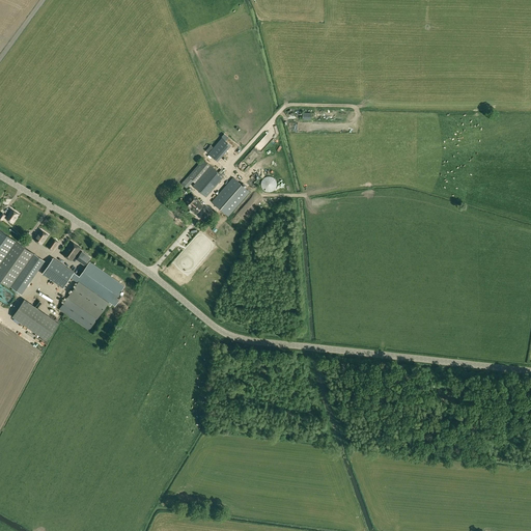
[(255,146),(258,149),(272,137),(269,134),(255,146)]
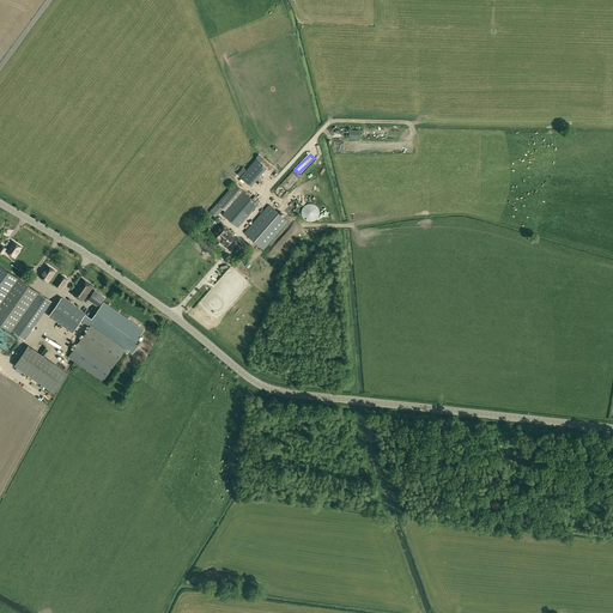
[(243,180),(253,188),(266,174),(256,165),(243,180)]
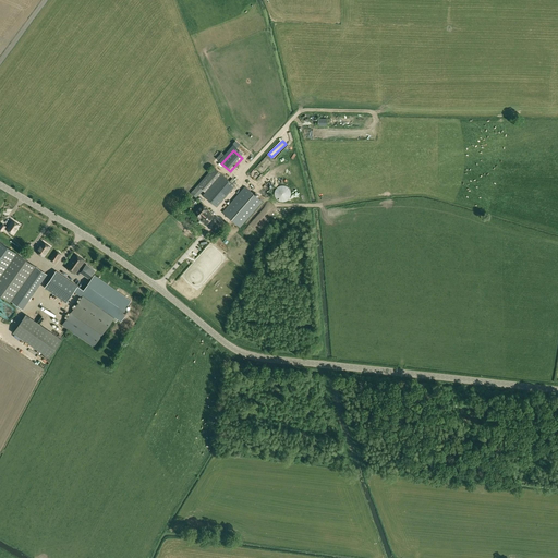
[(203,190),(205,192),(221,173),(214,167),(197,185),(203,190)]
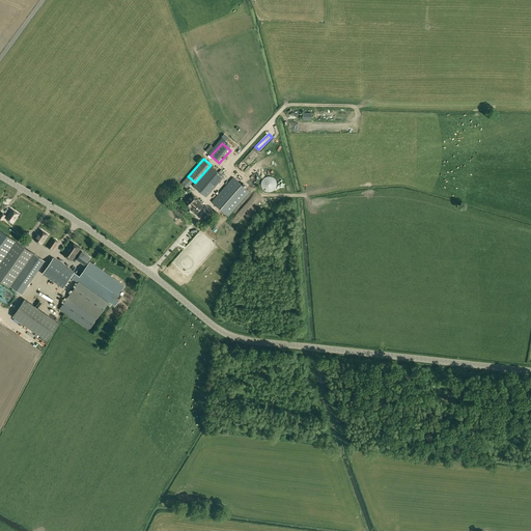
[(193,186),(205,197),(224,176),(211,165),(195,183),(193,186)]
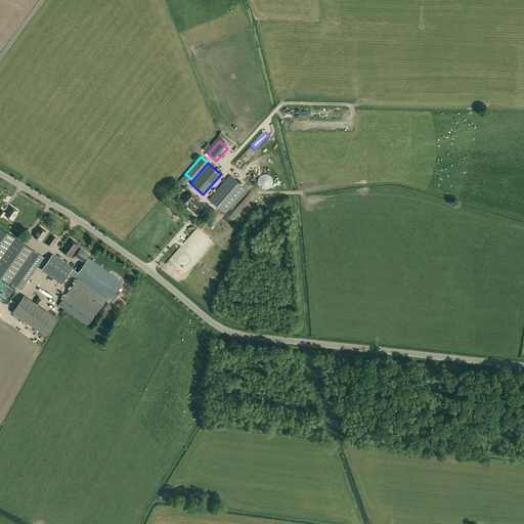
[(258,182),(258,184),(259,186),(260,187),(261,188),(263,189),(264,189),(266,189),(268,189),(269,188),(271,187),(272,185),(272,184),(273,182),(273,180),(272,179),(271,177),(270,176),(268,175),(267,174),(265,174),(263,174),(262,175),(260,176),(259,177),(258,179),(258,181),(258,182)]
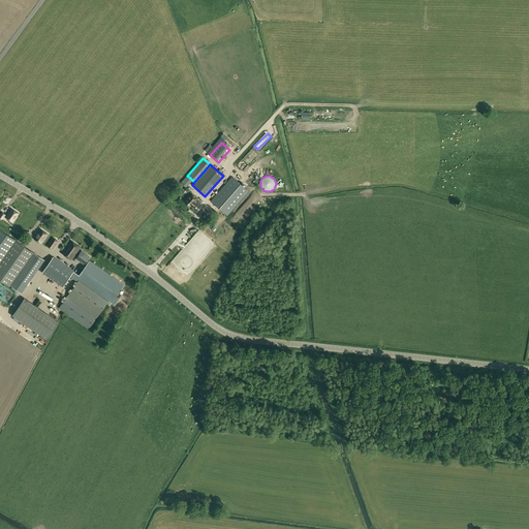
[(211,201),(227,216),(249,191),(232,177),(211,201)]
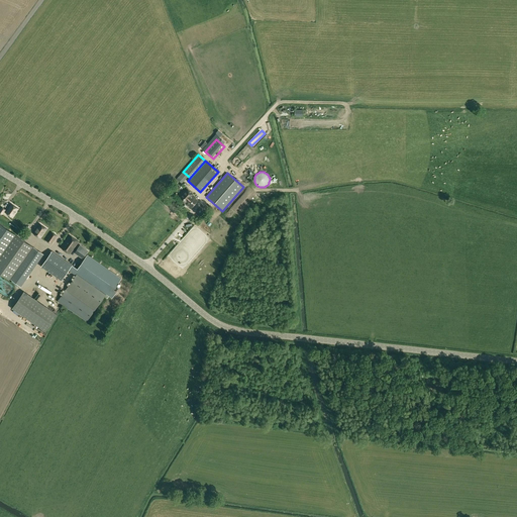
[(179,199),(185,204),(185,203),(192,208),(198,201),(195,199),(196,198),(192,195),(193,194),(188,190),(179,199)]
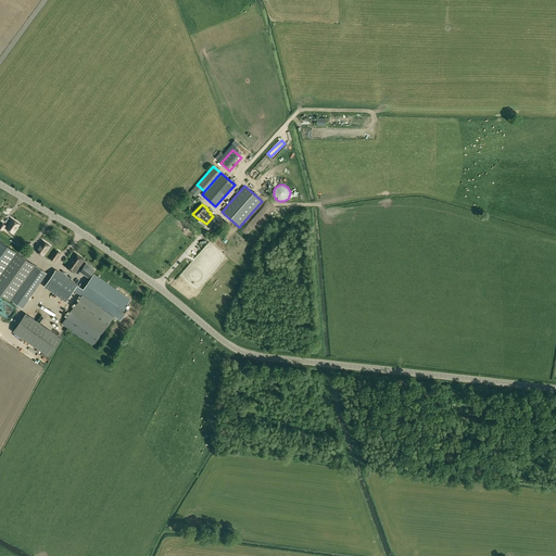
[(0,225),(0,228),(2,230),(4,227),(13,234),(20,225),(12,219),(8,226),(2,223),(0,225)]
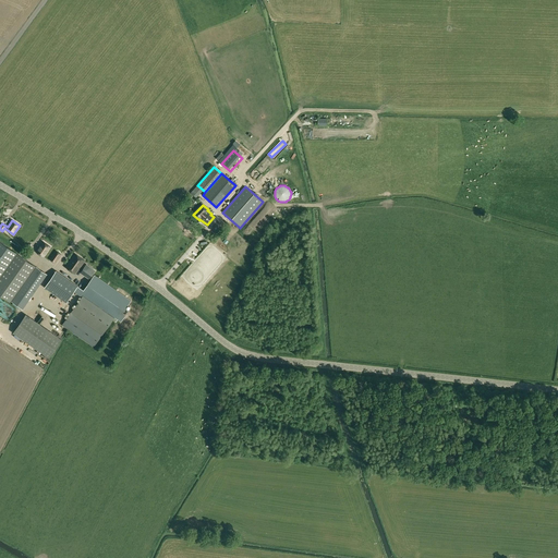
[(0,294),(10,302),(35,266),(16,254),(0,241),(0,294)]
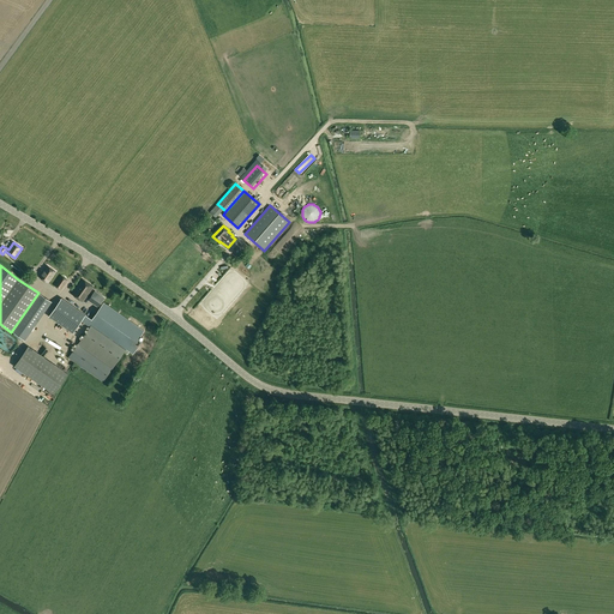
[(40,277),(48,283),(55,271),(47,266),(40,277)]
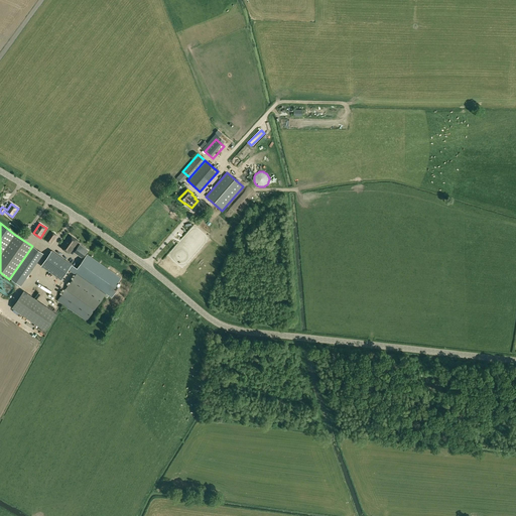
[(51,232),(46,240),(50,243),(56,235),(51,232)]
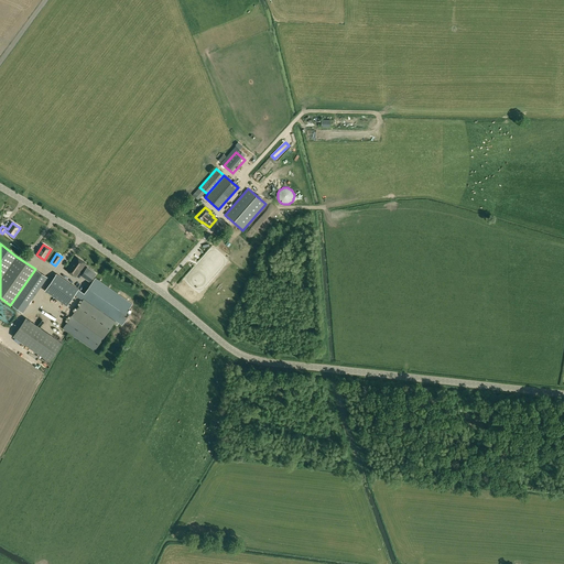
[(66,270),(76,277),(86,263),(76,257),(66,270)]
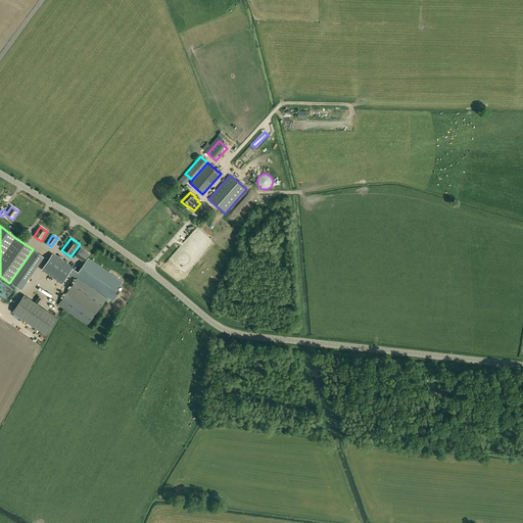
[(81,248),(76,255),(85,262),(89,254),(81,248)]
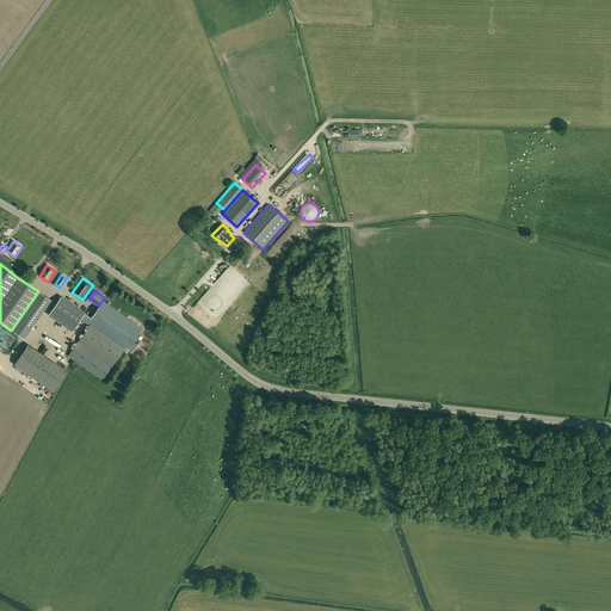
[(13,331),(17,333),(24,338),(25,339),(51,301),(39,292),(13,331)]
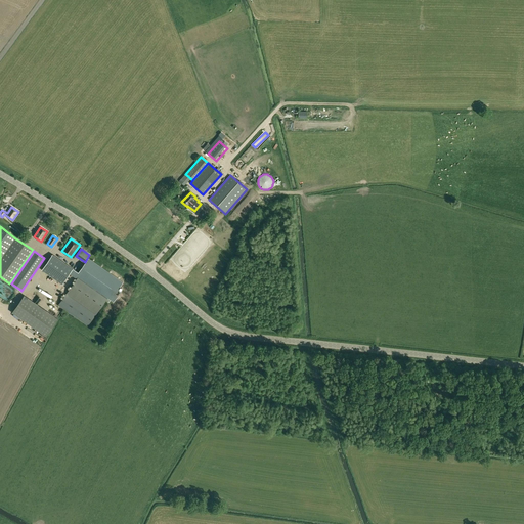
[(42,269),(62,284),(70,274),(72,275),(71,277),(72,277),(73,276),(77,279),(58,305),(88,326),(107,299),(114,303),(121,292),(118,290),(123,282),(88,259),(79,273),(52,255),(42,269)]
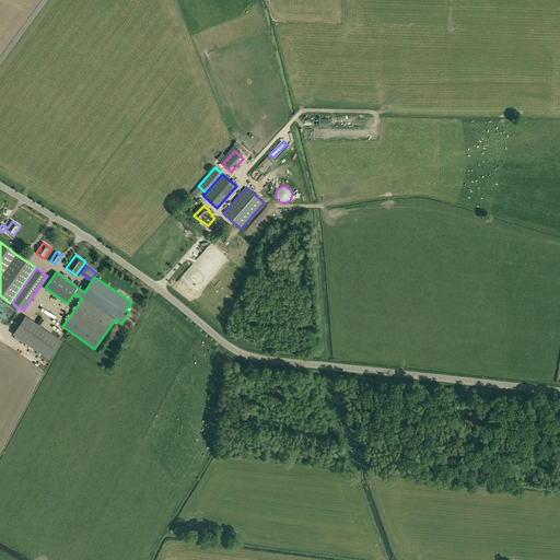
[(61,341),(26,316),(13,334),(49,359),(61,341)]
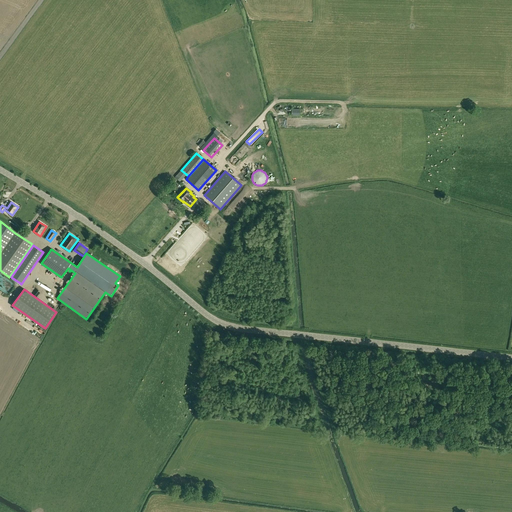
All buildings are outlined.
